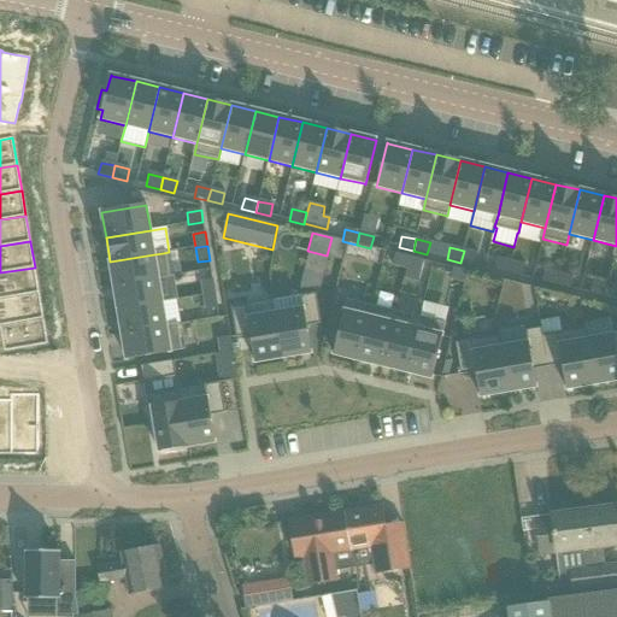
[(464,251),(460,263),(475,266),(477,254),(464,251)]
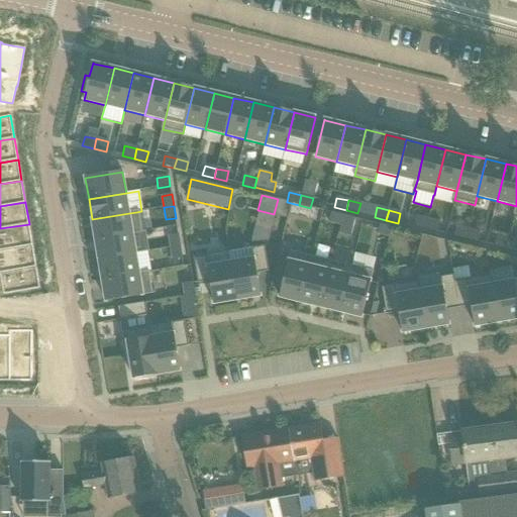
[(129,213),(92,219),(95,239),(132,233),(140,232),(136,212),(129,213)]
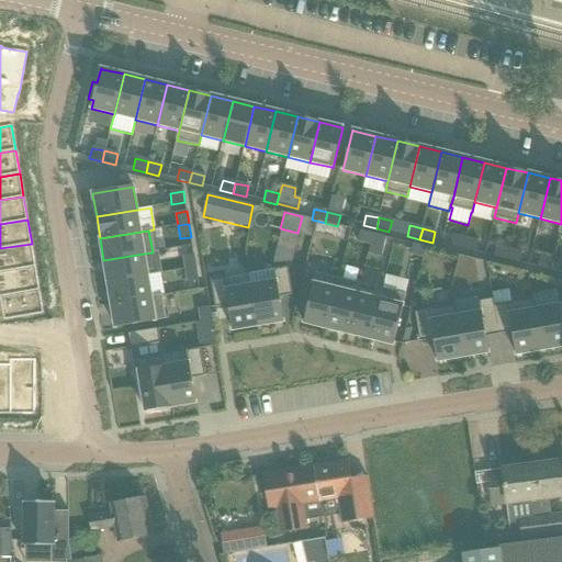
[(370,245),(372,234),(360,232),(357,242),(370,245)]
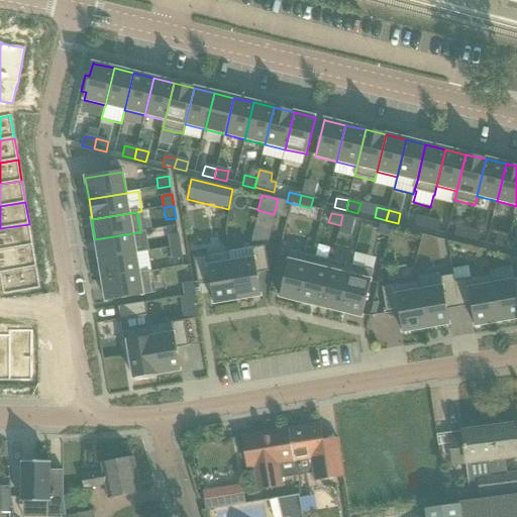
[(342,215),(340,225),(352,228),(354,218),(342,215)]
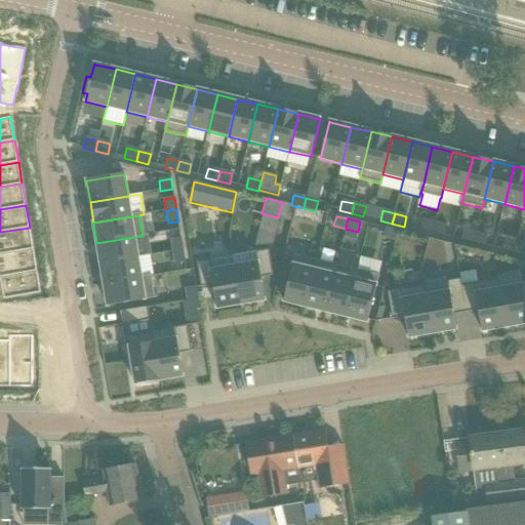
[(433,233),(435,224),(423,220),(420,231),(433,233)]
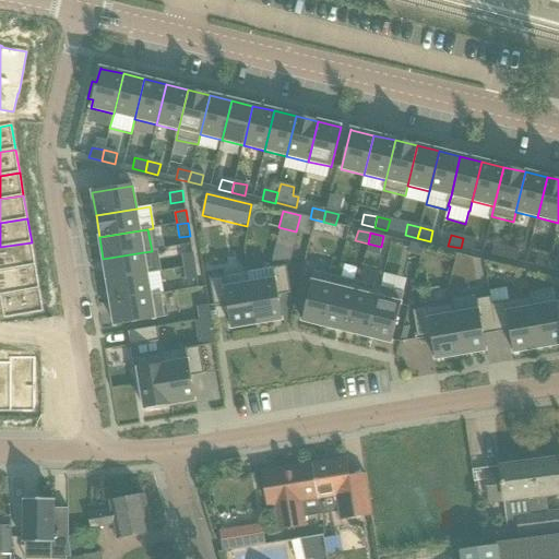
[(463,238),(461,248),(473,251),(476,241),(463,238)]
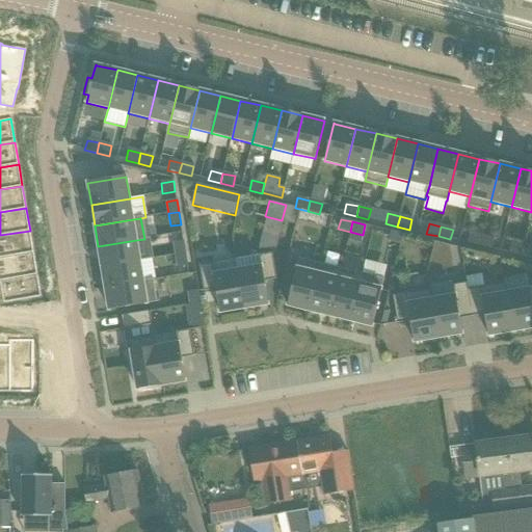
[(0,235),(0,258),(23,255),(34,253),(32,242),(30,231),(0,235)]
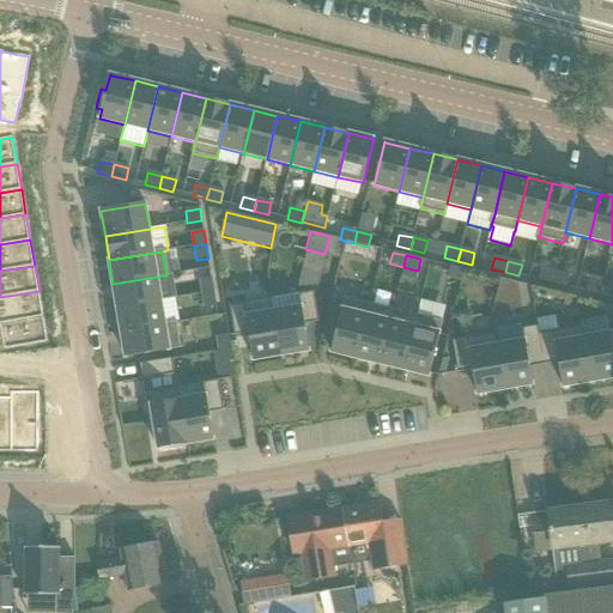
[(461,281),(463,269),(450,266),(447,278),(461,281)]
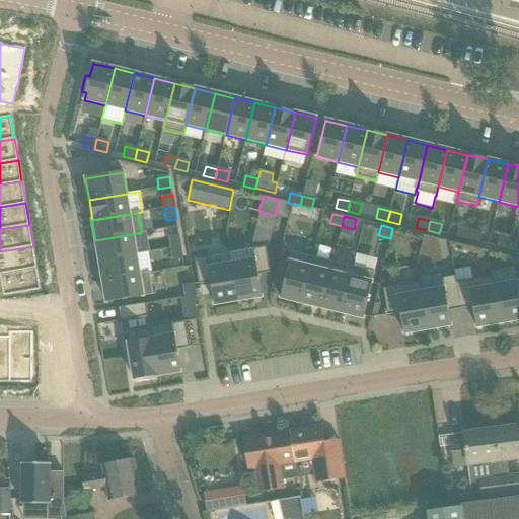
[(467,240),(470,230),(458,228),(456,237),(467,240)]
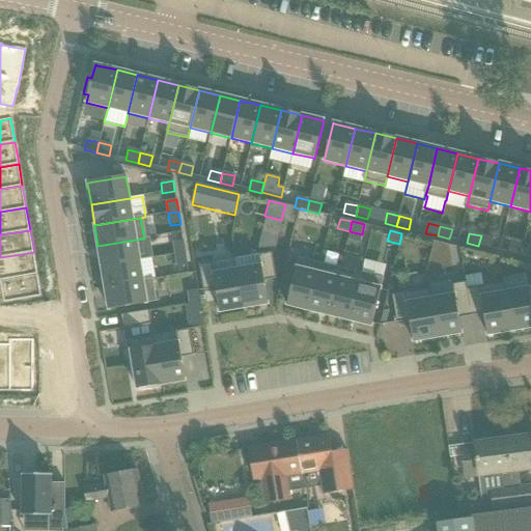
[(481,235),(478,246),(491,249),(493,239),(481,235)]
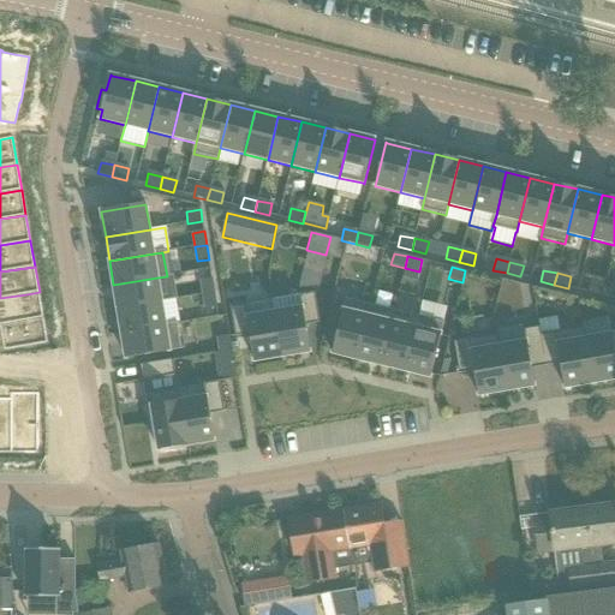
[(157,278),(113,285),(118,309),(162,302),(157,278)]
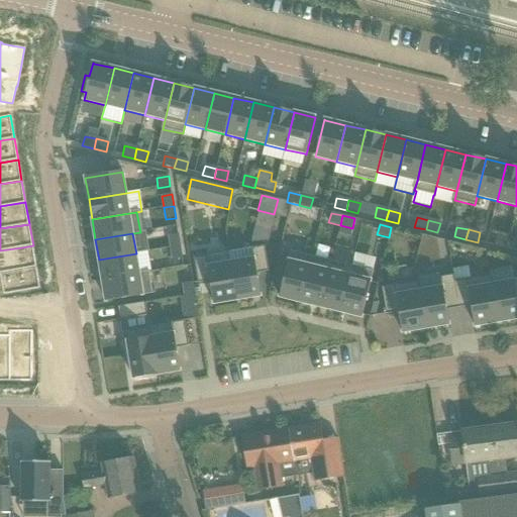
[(171,248),(180,246),(178,234),(169,236),(171,248)]
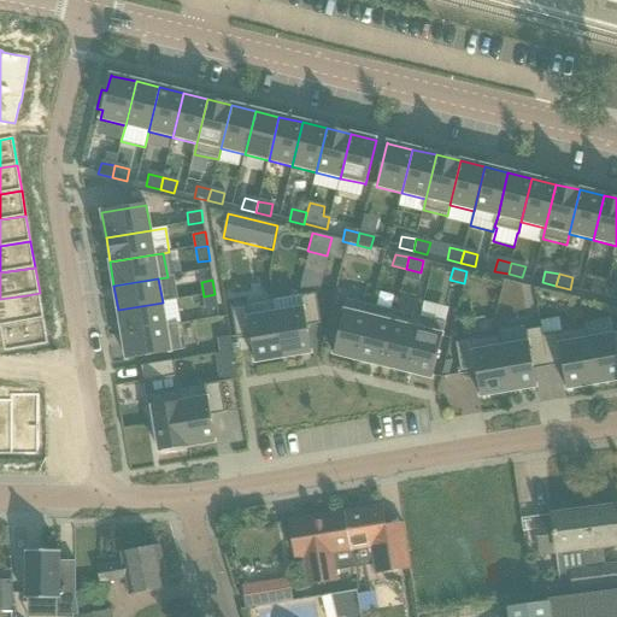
[(604,298),(606,286),(593,282),(589,294),(604,298)]
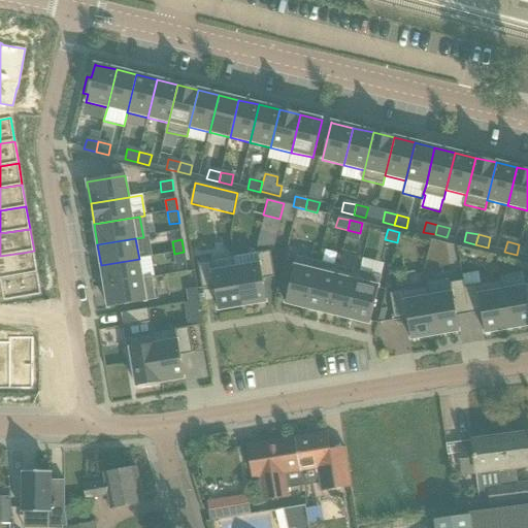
[(527,246),(519,244),(517,255),(527,257),(527,246)]
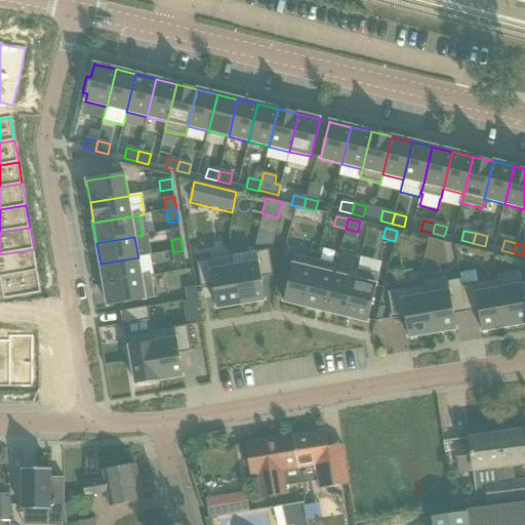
[(23,251),(0,254),(0,277),(27,273),(37,271),(36,266),(34,249),(23,251)]
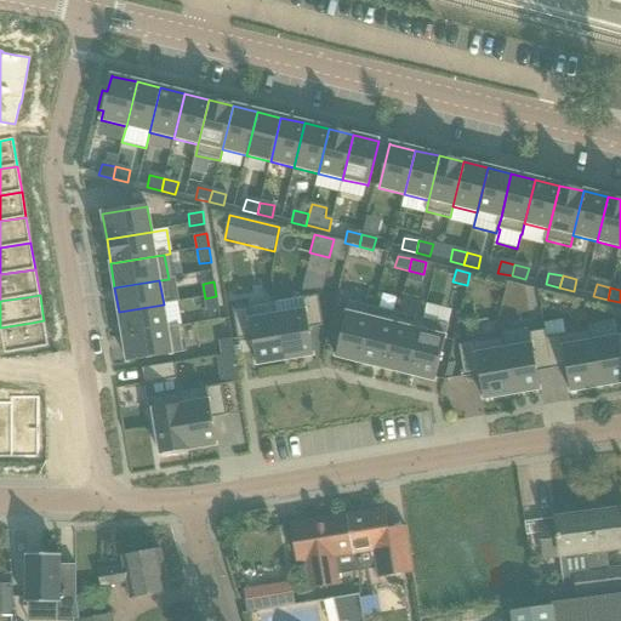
[(218,311),(216,296),(205,298),(208,312),(218,311)]
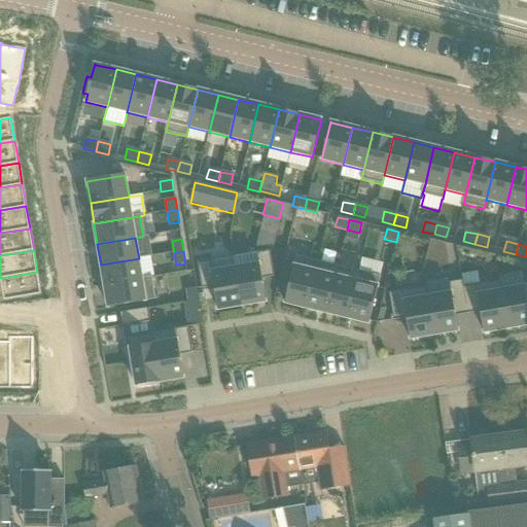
[(256,253),(256,255),(257,264),(235,268),(242,307),(266,303),(261,279),(274,278),(270,251),(256,253)]
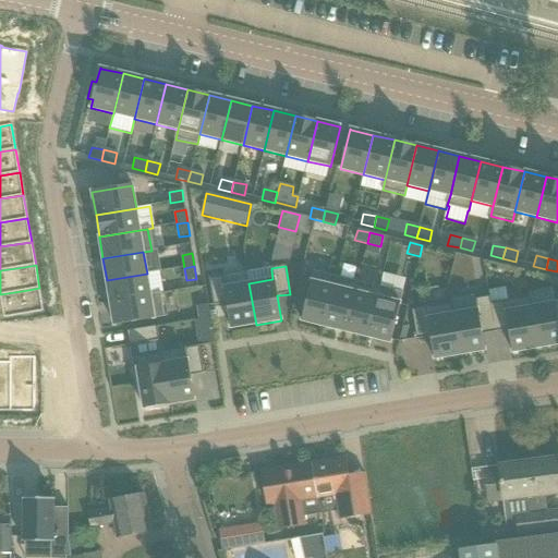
[(147,274),(107,280),(110,303),(150,295),(159,294),(161,294),(158,273),(147,274)]
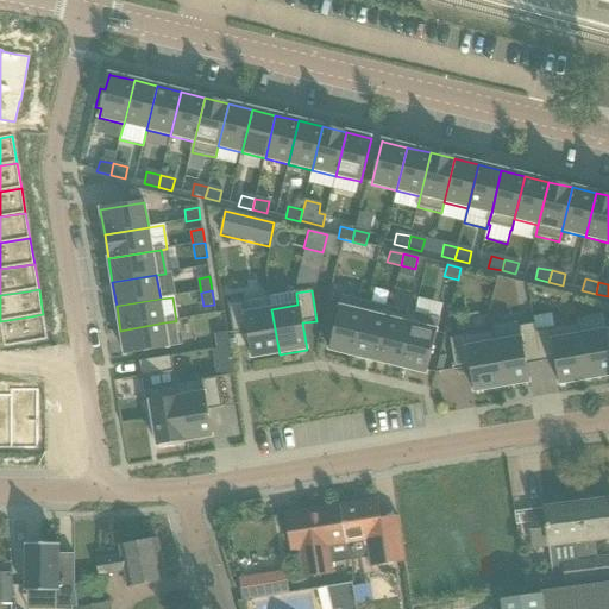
[(366,303),(341,297),(330,351),(353,357),(366,303)]
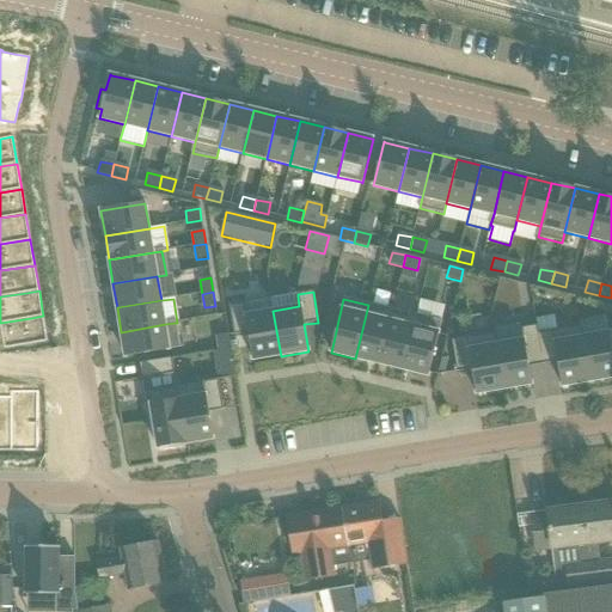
[(246,316),(245,304),(228,306),(234,336),(249,334),(252,360),(281,356),(273,311),(246,316)]
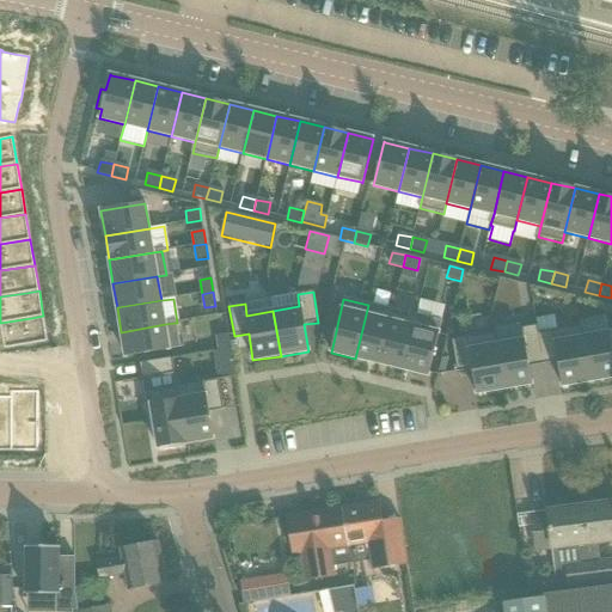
[(392,311),(368,305),(355,359),(379,365),(392,311)]
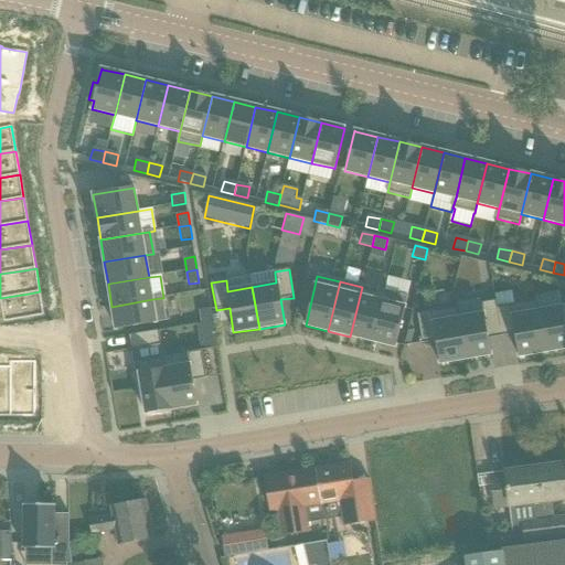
[(362,287),(350,337),(372,341),(384,292),(362,287)]
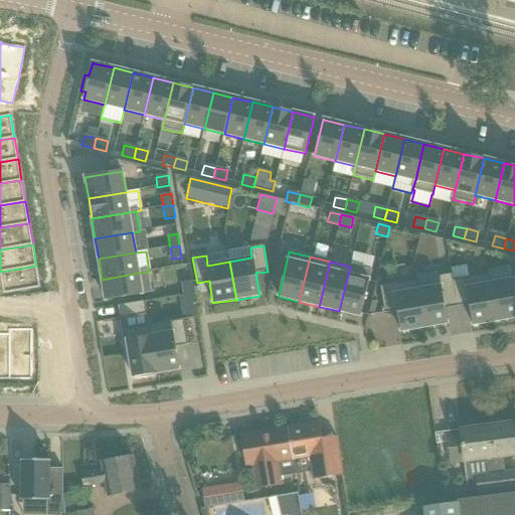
[(26,268),(0,272),(0,274),(4,295),(30,290),(40,289),(36,266),(26,268)]
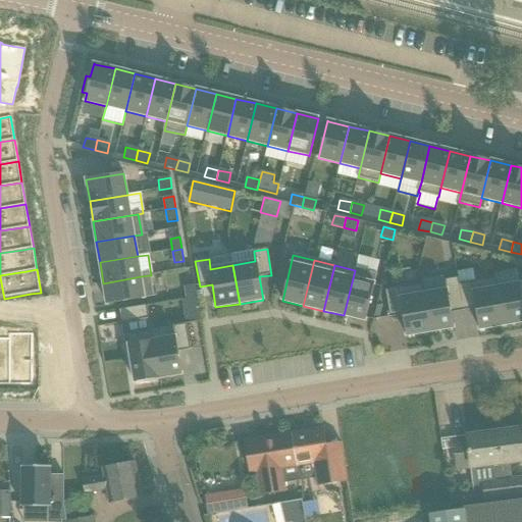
[(344,315),(365,321),(376,275),(355,270),(344,315)]
